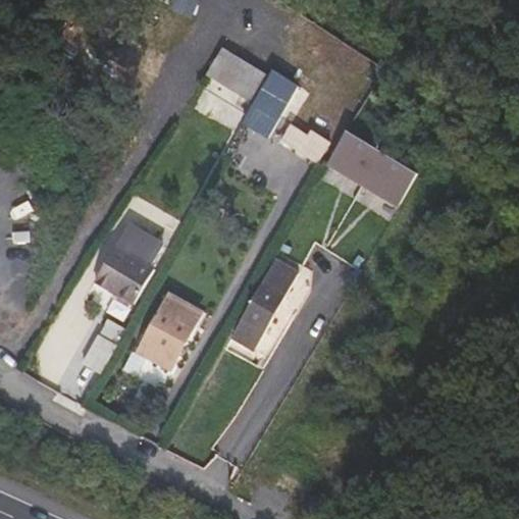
[(264,134),(293,81),(271,69),(243,121),(264,134)]
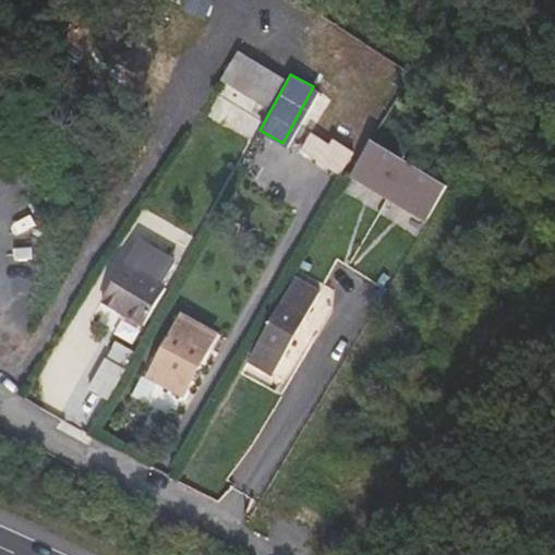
[(353,153),(333,141),(329,145),(310,134),(300,151),(340,175),(353,153)]
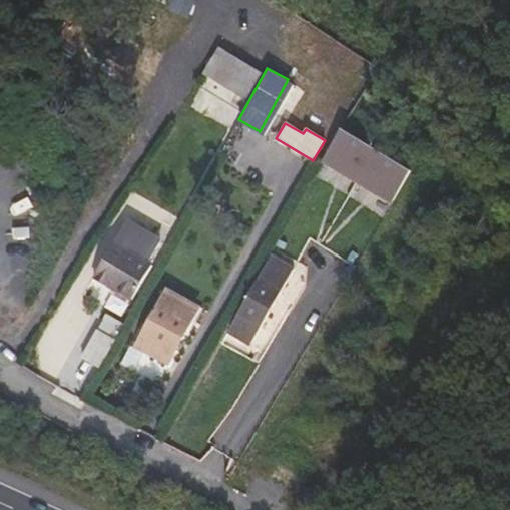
[(406,166),(339,126),(320,160),(386,200),(406,166)]
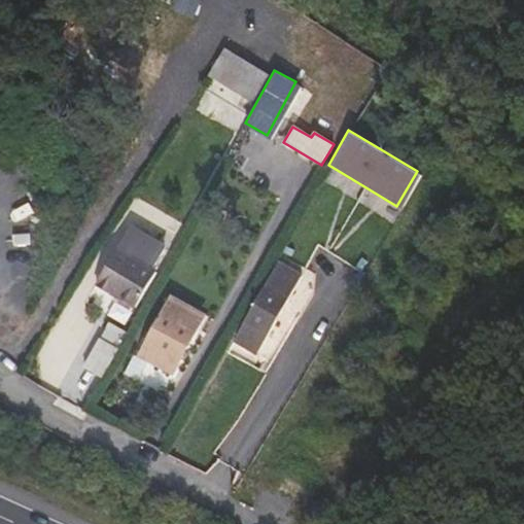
[(128,225),(99,274),(137,295),(166,248),(128,225)]
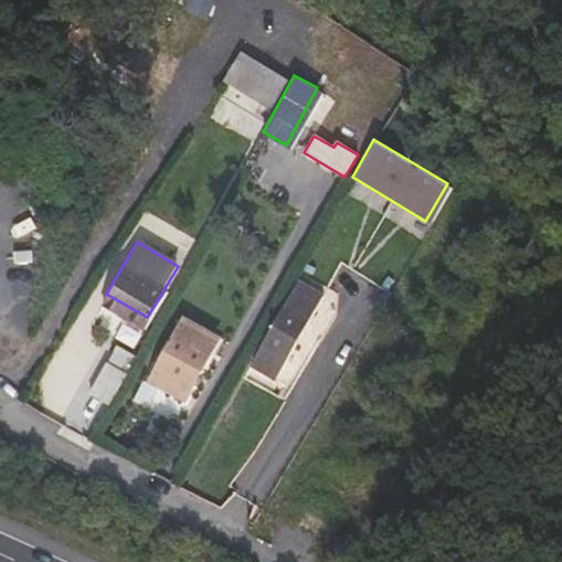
[(292,293),(258,348),(283,362),(316,307),(292,293)]
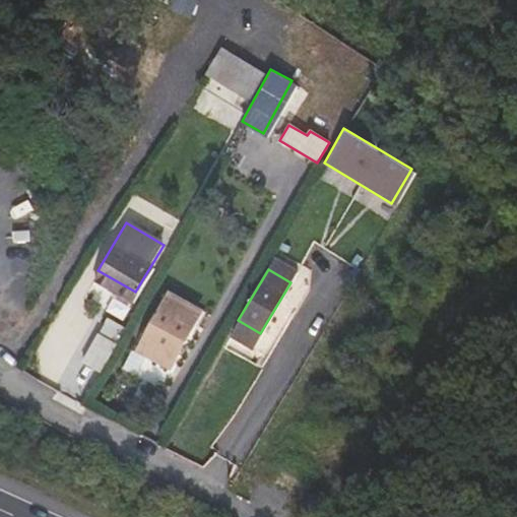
[(171,287),(152,317),(173,329),(168,338),(166,342),(176,349),(197,314),(202,317),(206,310),(171,287)]
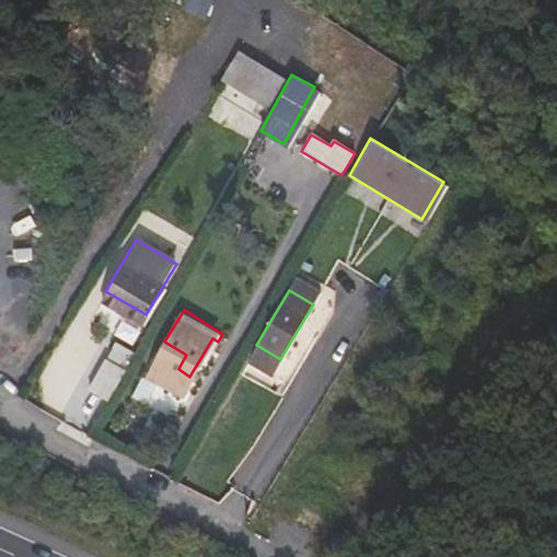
[(186,355),(164,341),(159,350),(181,364),(186,355)]
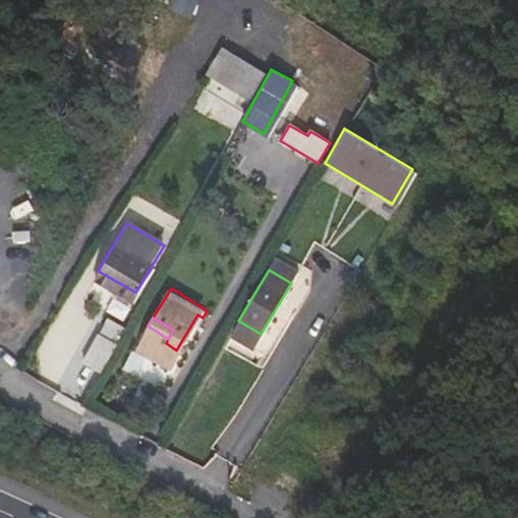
[(94,376),(121,330),(103,319),(75,364),(94,376)]
